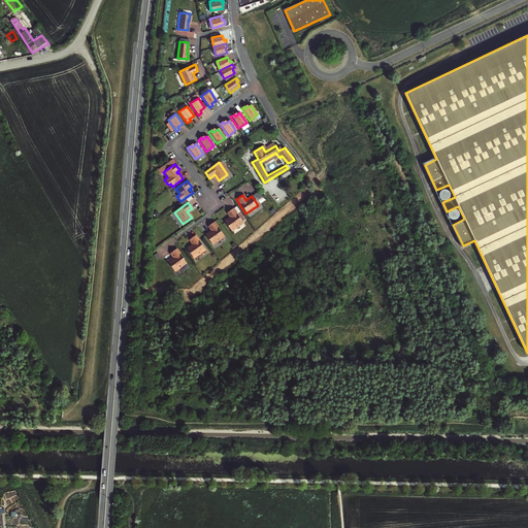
[(230,217),(225,222),(231,230),(242,222),(233,208),(227,212),(230,217)]
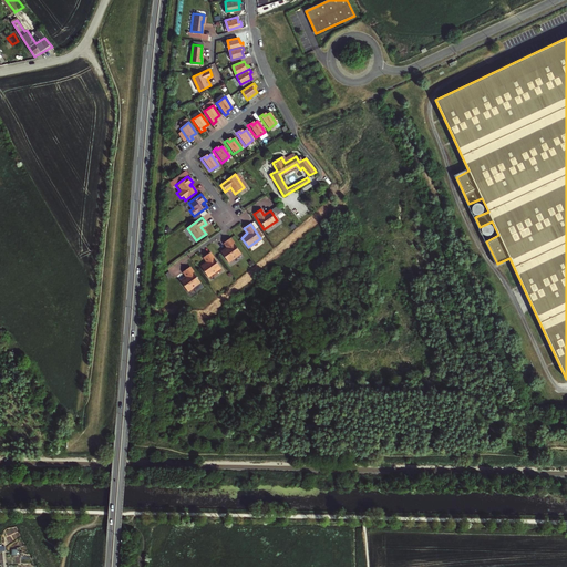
[(227,248),(222,253),(228,263),(240,254),(230,238),(224,243),(227,248)]
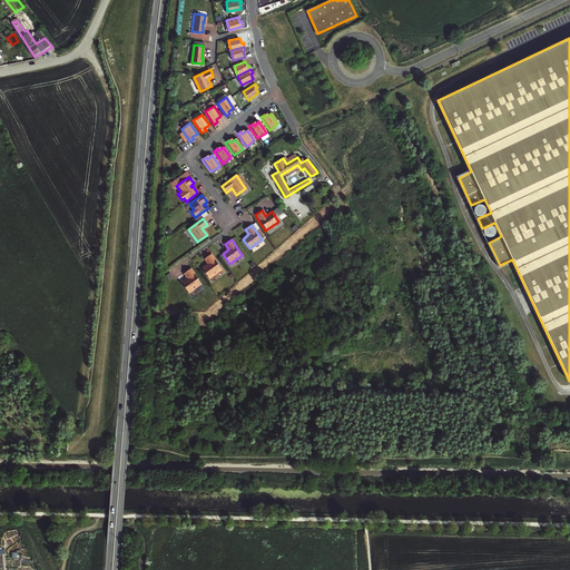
[(208,264),(202,268),(208,278),(222,268),(210,254),(204,258),(208,264)]
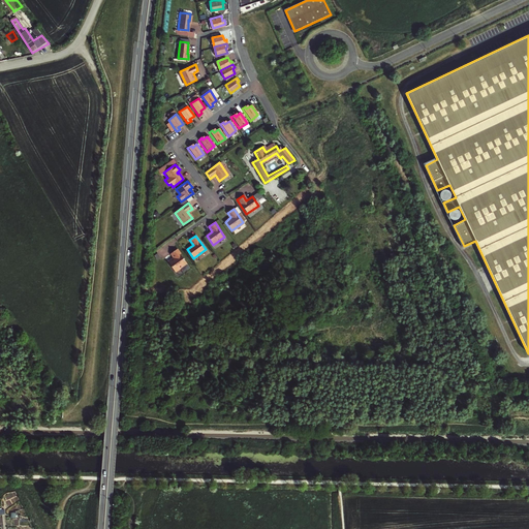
[(174,258),(168,262),(175,272),(186,263),(177,249),(170,253),(174,258)]
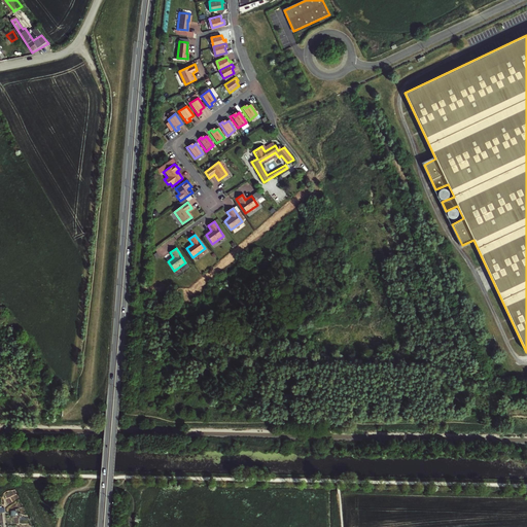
All buildings are outlined.
